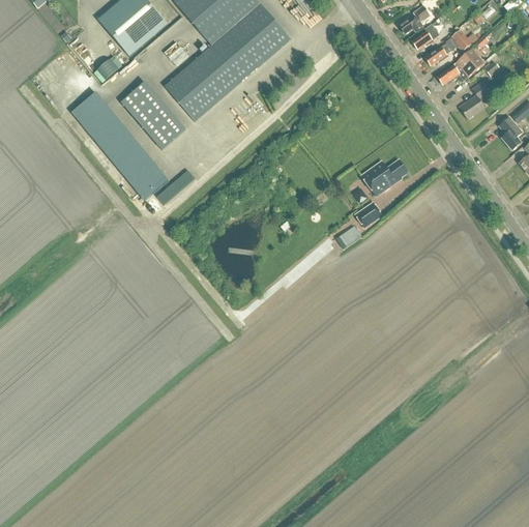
[(167,24),(146,0),(120,0),(97,20),(128,56),(167,24)]
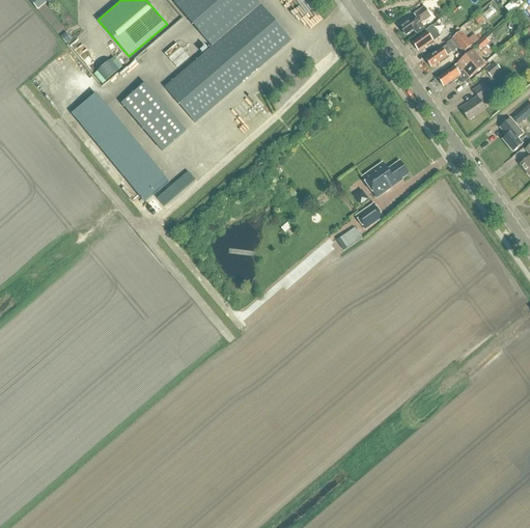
[(175,0),(213,45),(260,5),(256,0),(175,0)]
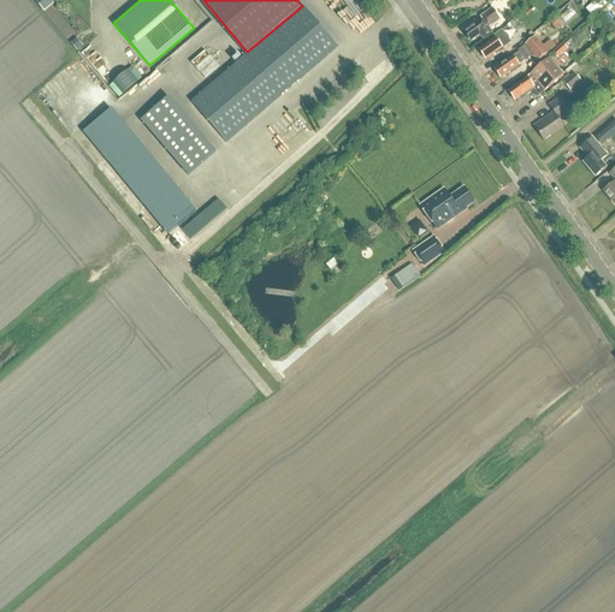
[(362,12),(371,10),(367,0),(358,0),(362,12)]
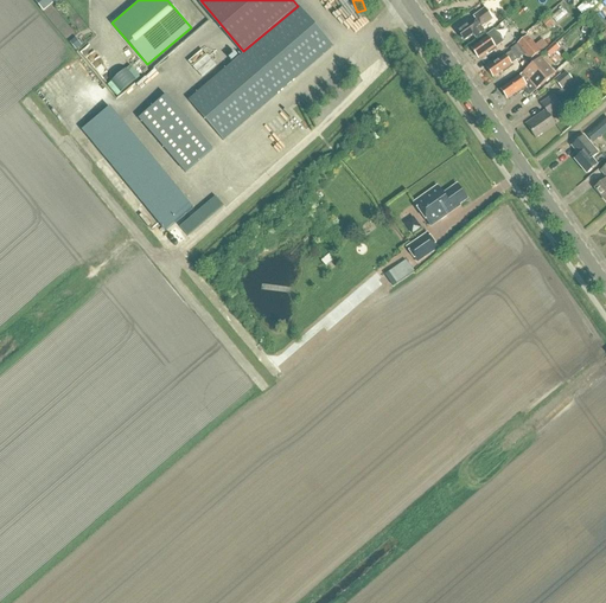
[(187,98),(221,138),(331,45),(298,6),(243,51),(187,98)]
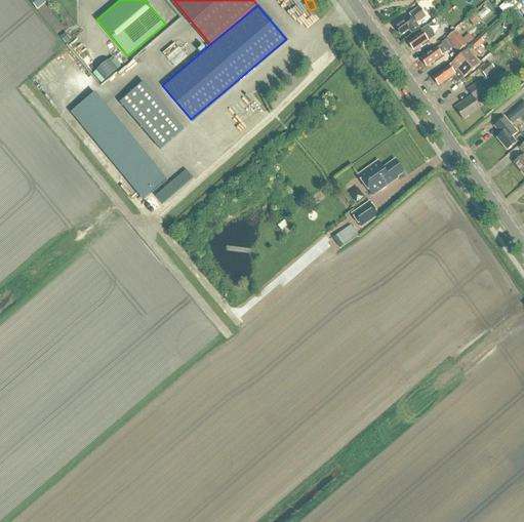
[(482,10),(485,14),(493,9),(491,5),(482,10)]
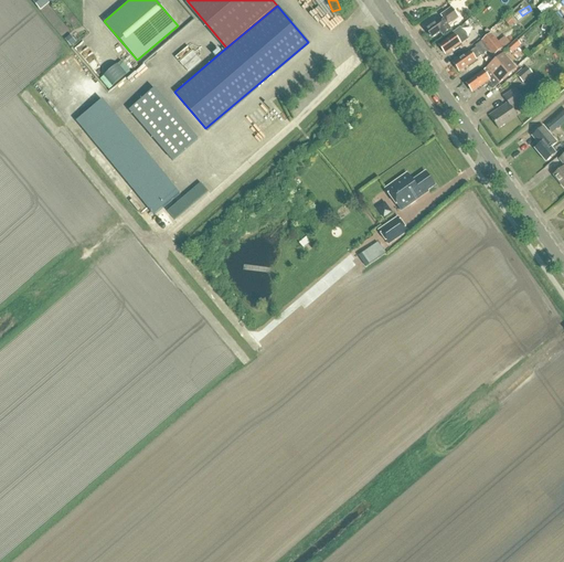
[(439,14),(442,17),(425,29),(426,30),(426,33),(426,34),(429,34),(431,36),(438,30),(442,34),(449,28),(447,24),(458,17),(451,7),(439,14)]
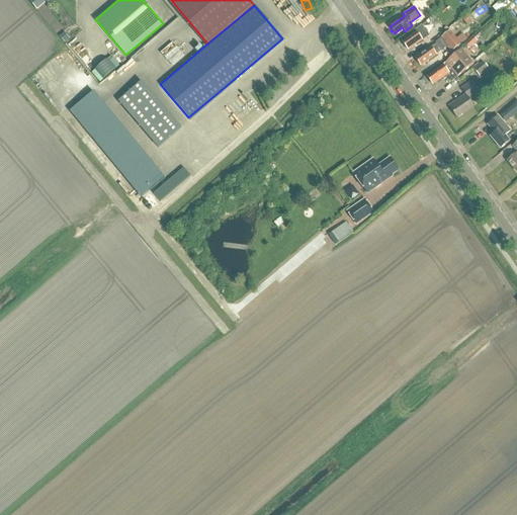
[(432,29),(442,29),(442,18),(433,18),(432,29)]
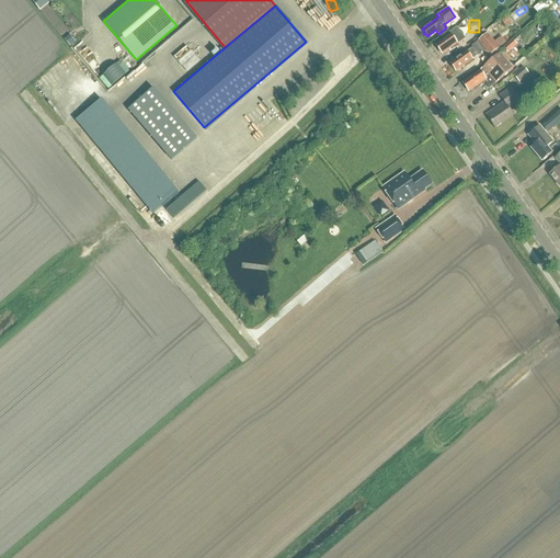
[(449,33),(435,43),(441,53),(449,46),(450,47),(457,43),(456,43),(464,37),(455,25),(448,31),(449,33)]
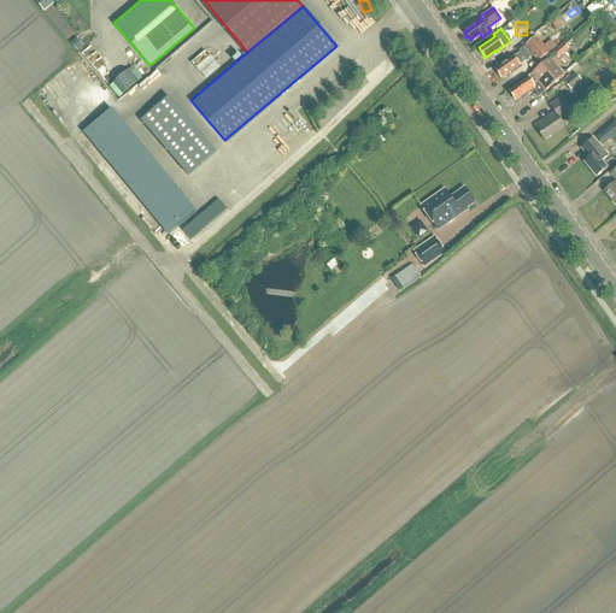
[(69,40),(76,48),(88,39),(81,30),(69,40)]
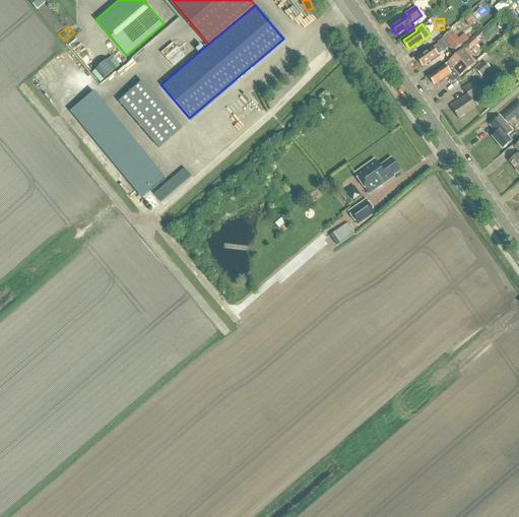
[(443,38),(453,51),(462,44),(452,29),(443,38)]
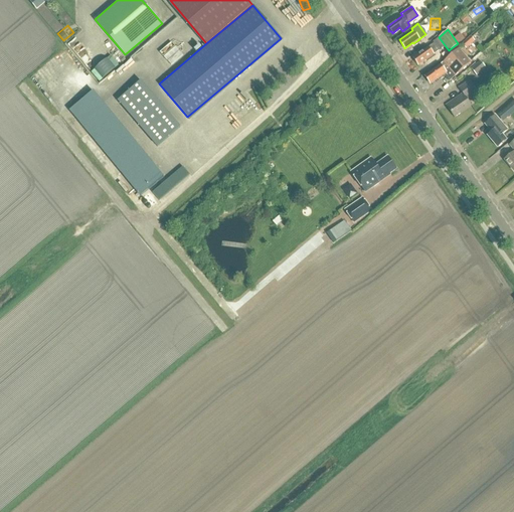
[(469,34),(460,42),(464,47),(473,40),(469,34)]
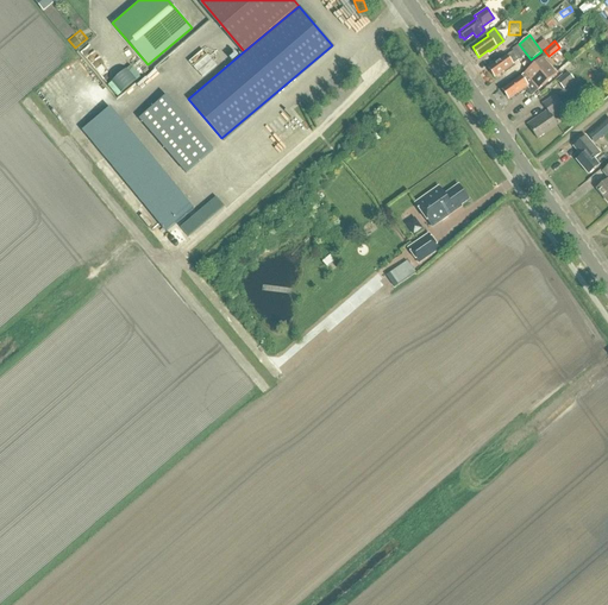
[(513,49),(488,67),(494,75),(503,68),(505,70),(514,64),(513,63),(519,58),(513,49)]
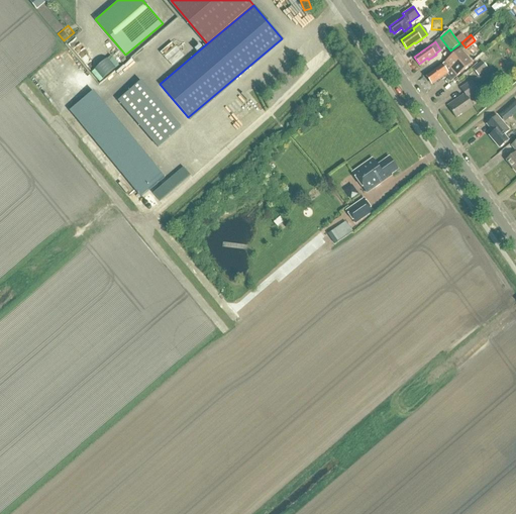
[(425,75),(431,83),(439,76),(441,78),(448,73),(447,71),(452,67),(453,66),(458,72),(472,61),(459,46),(446,59),(447,59),(425,75)]
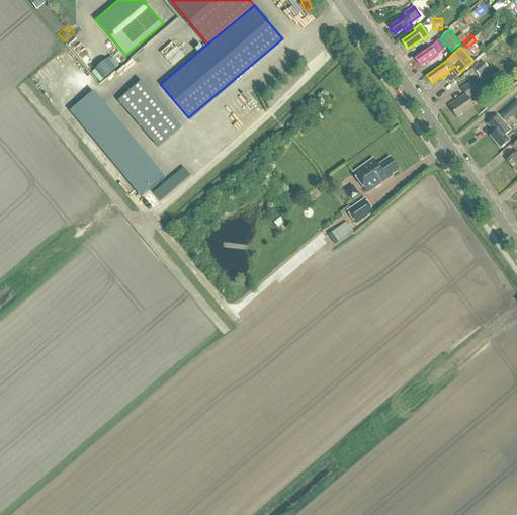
[(482,61),(472,69),(479,75),(488,67),(482,61)]
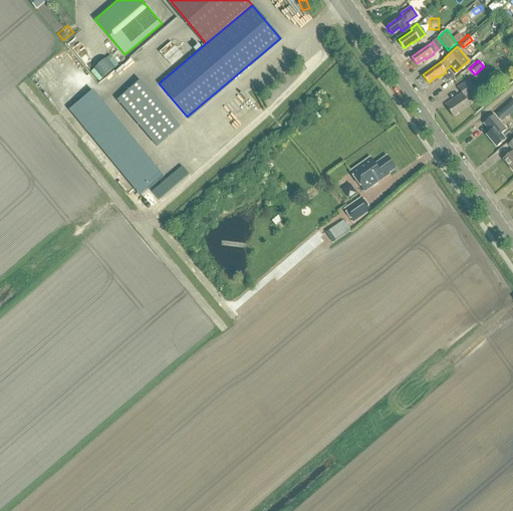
[(462,91),(461,91),(448,100),(449,103),(446,105),(453,114),(470,102),(466,97),(476,90),(468,78),(458,85),(462,91)]
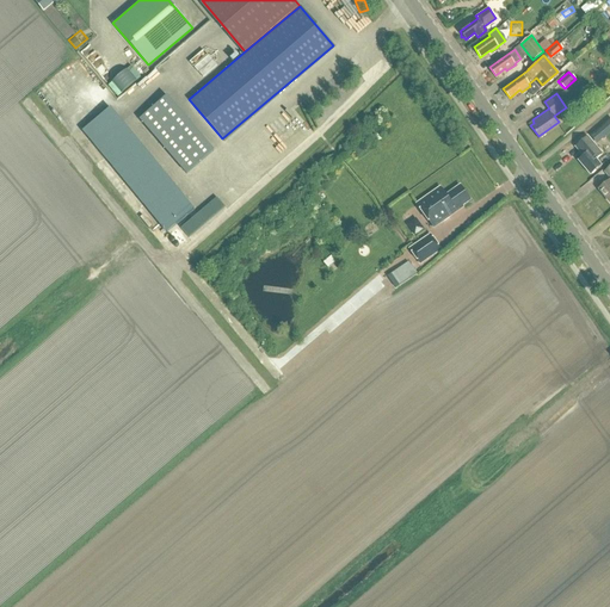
[(283,113),(291,128),(302,121),(306,128),(309,125),(296,105),(283,113)]
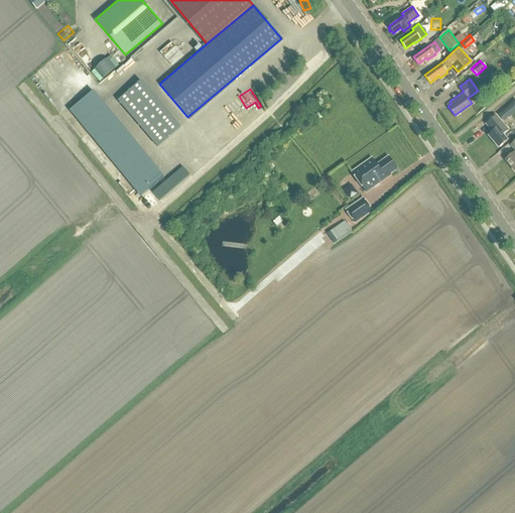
[(135,109),(156,140),(168,132),(167,131),(177,124),(174,118),(161,127),(155,119),(167,112),(156,95),(135,109)]
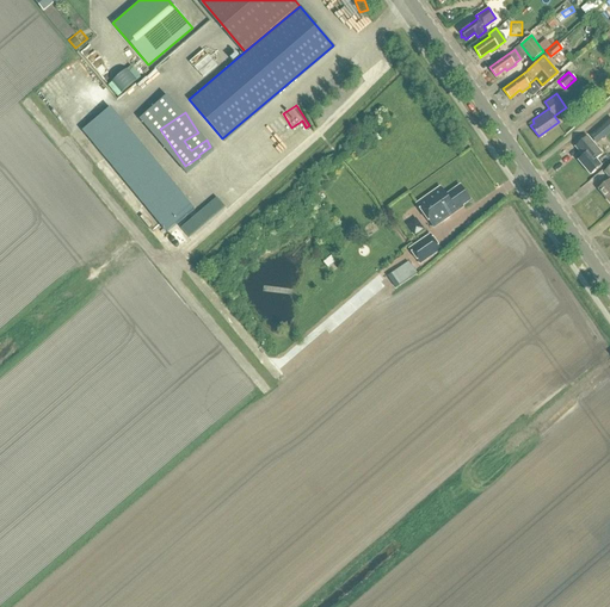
[(609,117),(590,134),(595,140),(607,130),(607,131),(609,128),(609,117)]
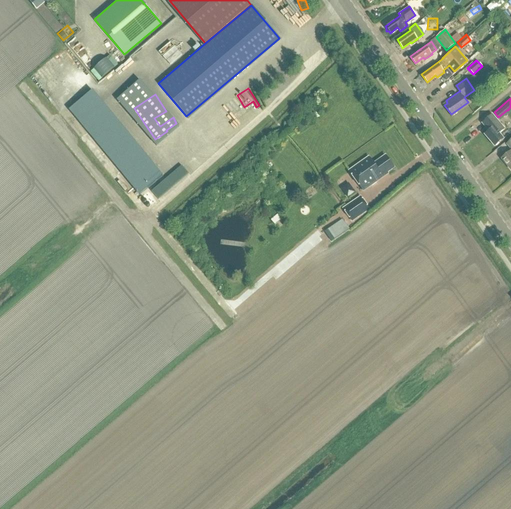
[(220,107),(209,118),(214,123),(221,117),(230,126),(234,122),(220,107)]
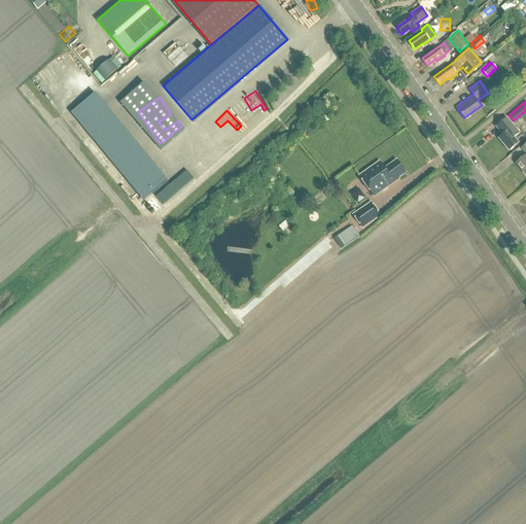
[(130,116),(118,126),(126,134),(136,125),(130,116)]
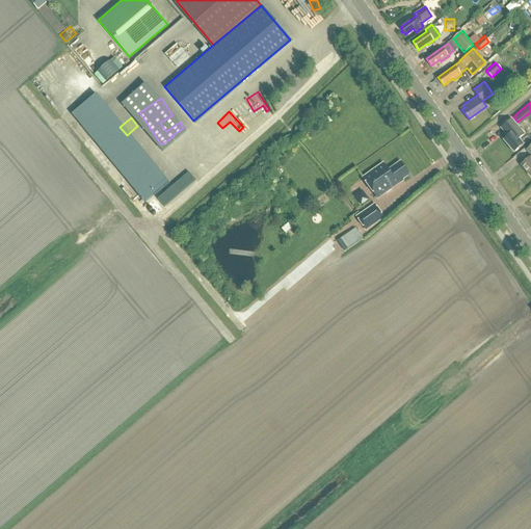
[(500,127),(506,135),(502,138),(512,151),(523,142),(518,137),(524,133),(511,117),(500,127)]
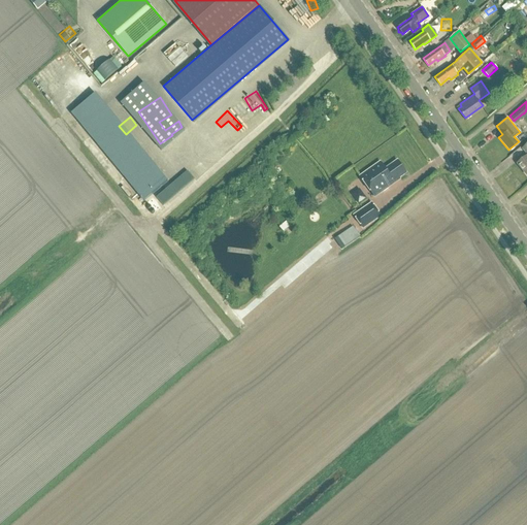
[(140,159),(153,155),(145,135),(131,141),(134,150),(136,149),(140,159)]
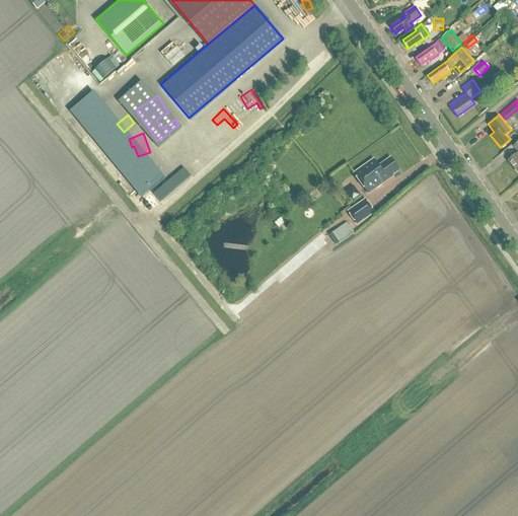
[(517,149),(517,150),(508,159),(517,171),(517,169),(517,140),(513,144),(517,149)]
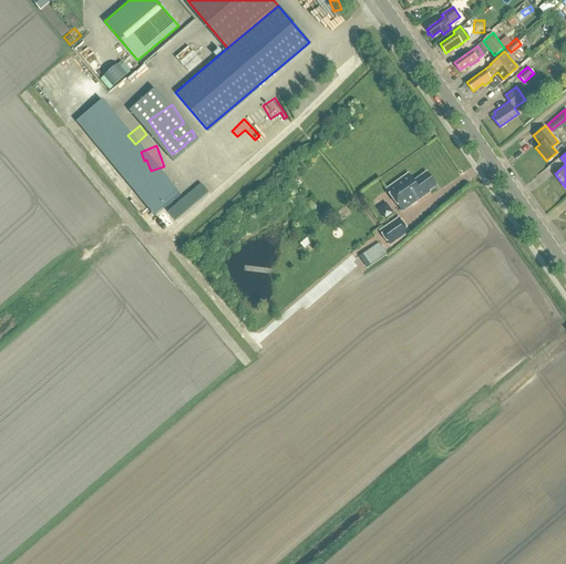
[(211,163),(207,167),(216,175),(219,171),(211,163)]
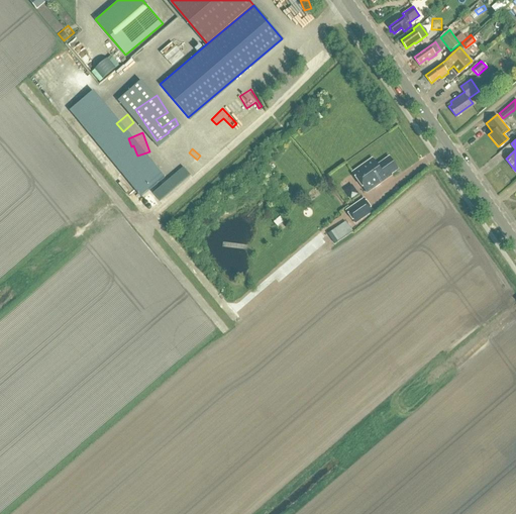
[(372,157),(351,171),(366,191),(388,176),(387,175),(397,168),(389,156),(377,164),(376,163),(373,166),(369,160),(372,158),(372,159),(373,158),(372,157)]
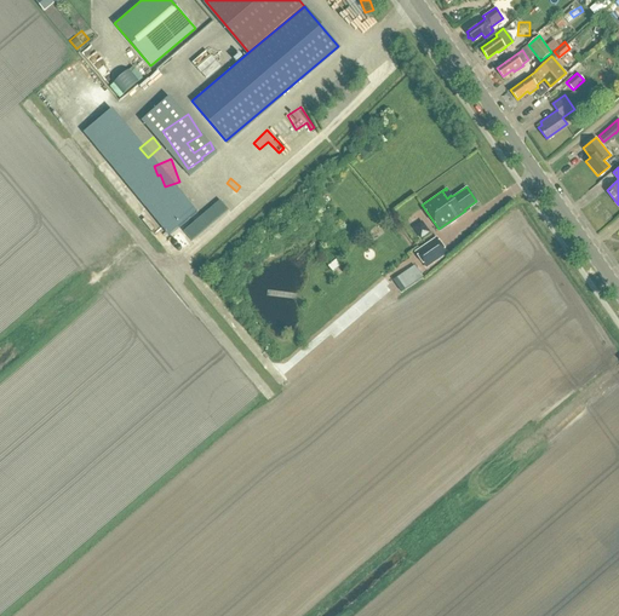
[(227,208),(219,199),(183,230),(190,240),(227,208)]
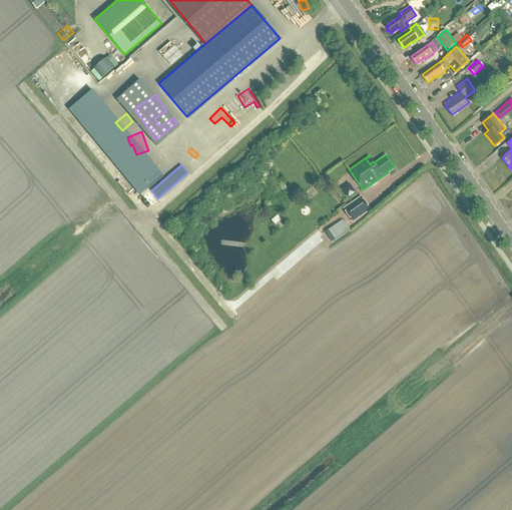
[(111,170),(139,199),(144,195),(115,165),(111,170)]
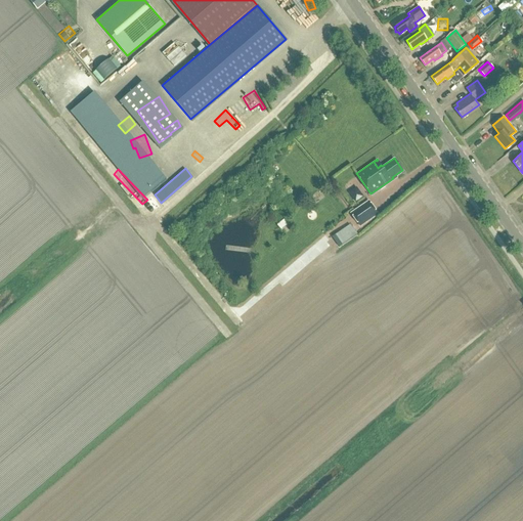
[(351,212),(359,224),(376,212),(367,201),(351,212)]
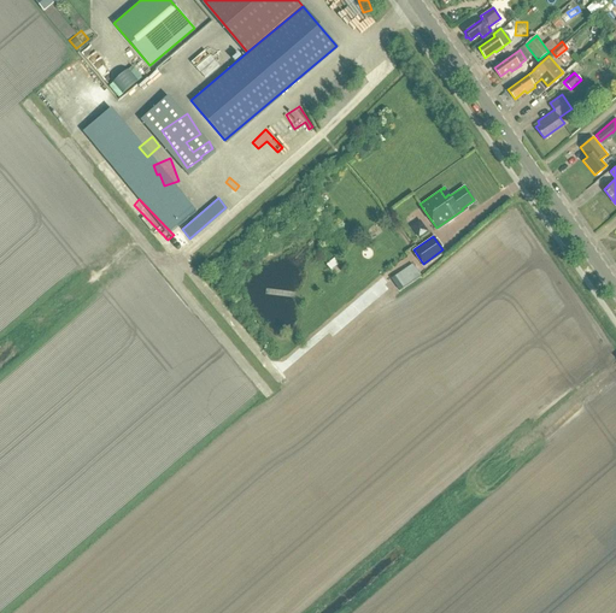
[(326,264),(330,269),(340,261),(335,255),(326,264)]
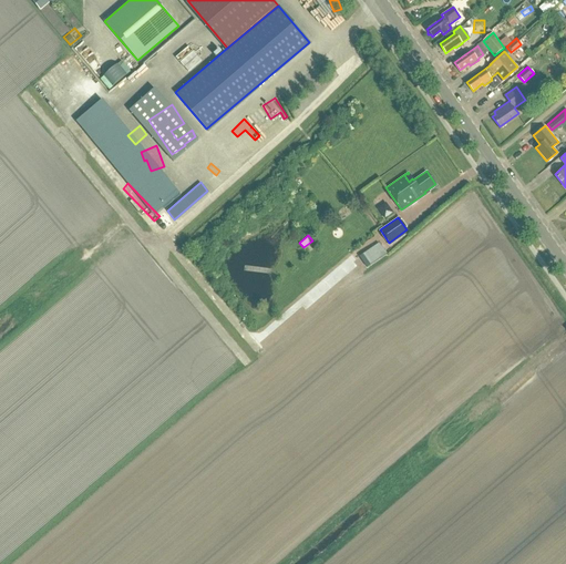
[(378,241),(362,252),(370,263),(386,252),(378,241)]
